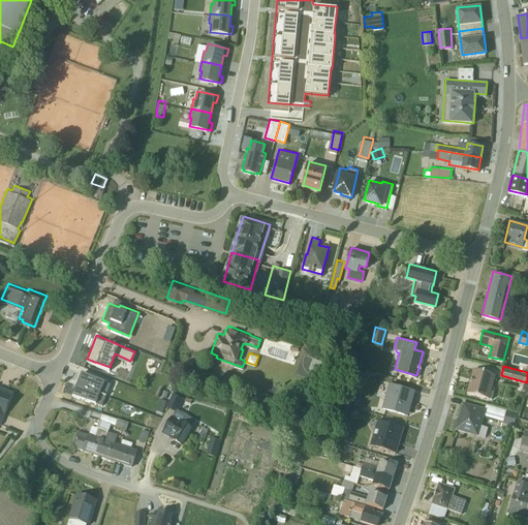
[(495,373),(474,367),(468,391),(492,397),(494,389),(492,388),(495,373)]
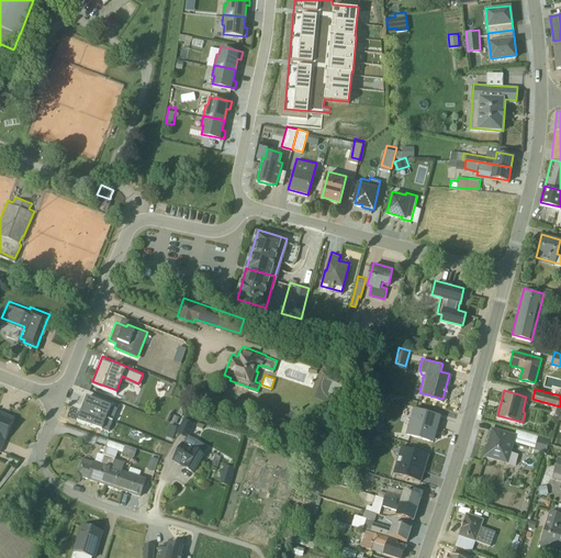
[(81,409),(77,417),(108,428),(118,405),(87,393),(83,402),(86,403),(83,410),(81,409)]
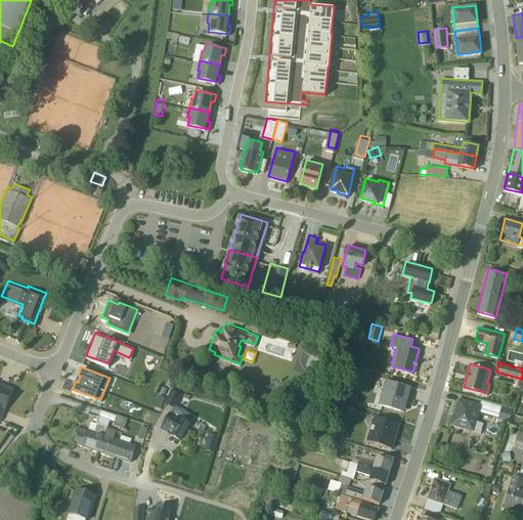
[(409,386),(386,379),(380,402),(403,409),(409,386)]
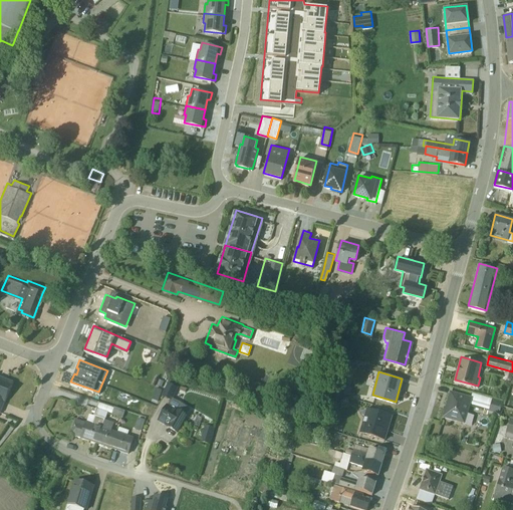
[(0,411),(12,380),(0,375),(0,411)]
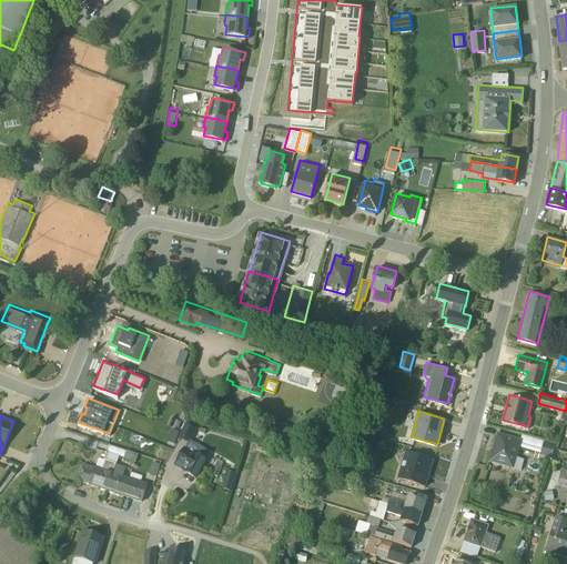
[(188,440),(174,463),(195,475),(208,456),(196,450),(202,441),(191,434),(196,424),(188,420),(179,434),(188,440)]
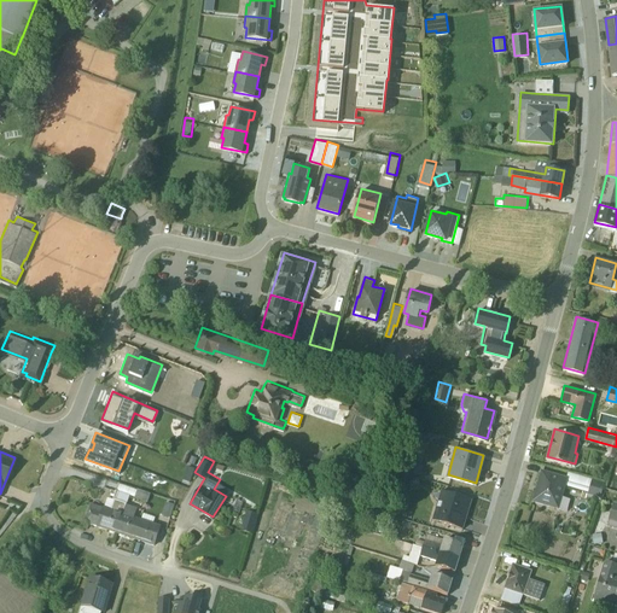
[(543,470),(535,501),(565,509),(569,496),(564,495),(569,478),(543,470)]
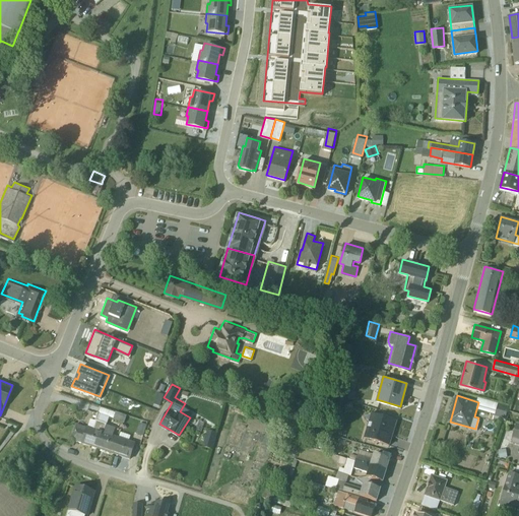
[(502,400),(497,410),(506,415),(511,404),(502,400)]
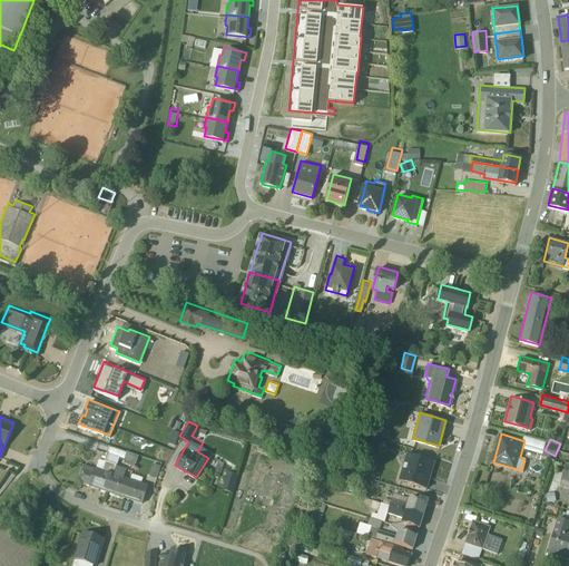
[(127,448),(124,456),(135,460),(138,452),(127,448)]
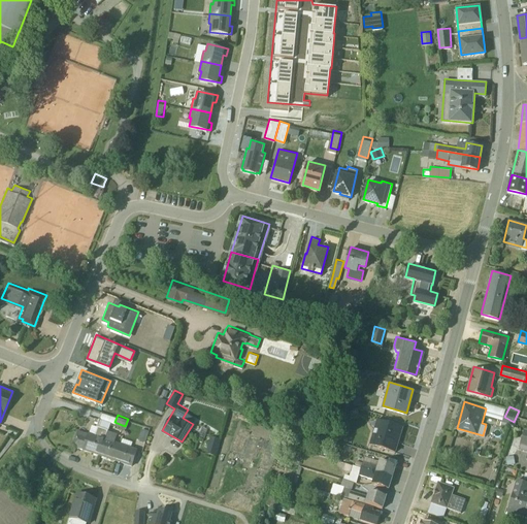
[(72,443),(100,452),(108,428),(111,420),(99,416),(96,424),(92,422),(89,431),(77,427),(72,443)]
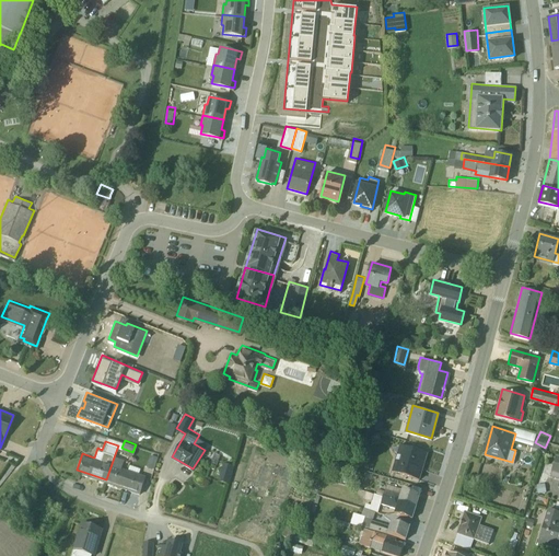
[(418,477),(427,451),(402,443),(393,468),(418,477)]
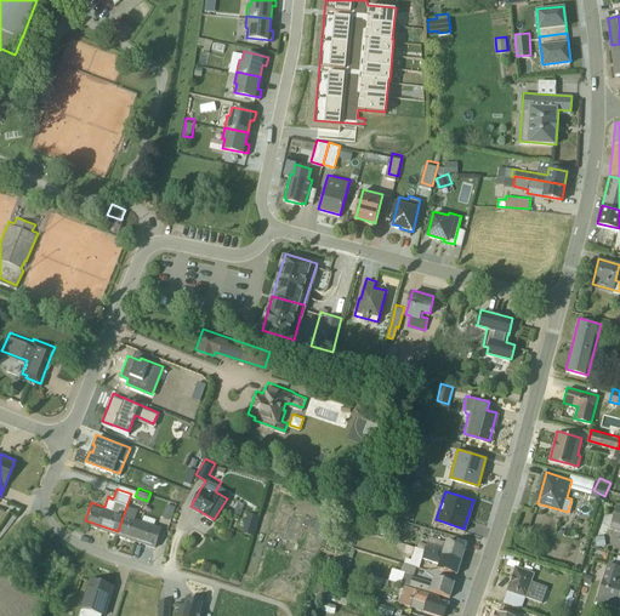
[(176,501),(168,497),(163,513),(170,517),(176,501)]
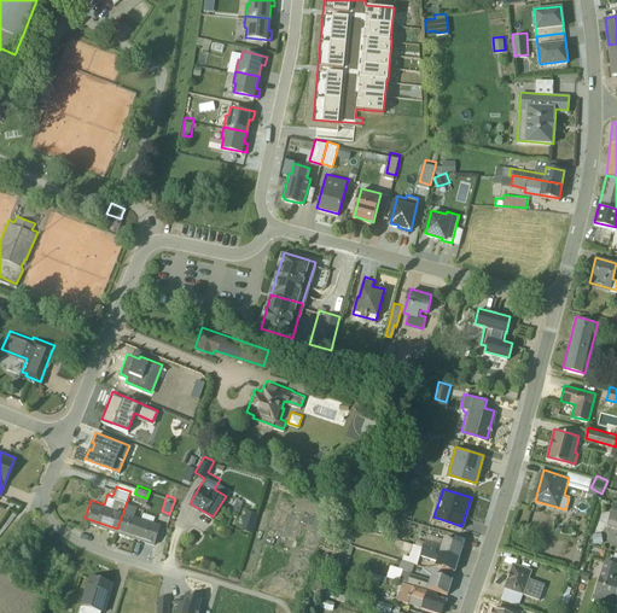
[(616,501),(612,500),(607,518),(606,523),(616,526),(616,536),(616,501)]
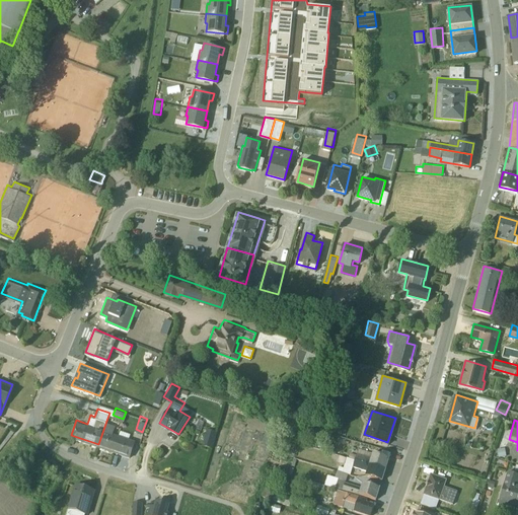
[(98,444),(114,449),(119,433),(114,431),(117,424),(106,421),(98,444)]
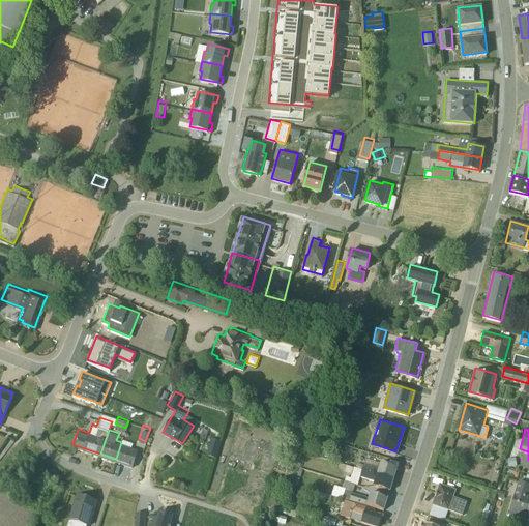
[(216,455),(221,438),(213,436),(211,436),(207,453),(216,455)]
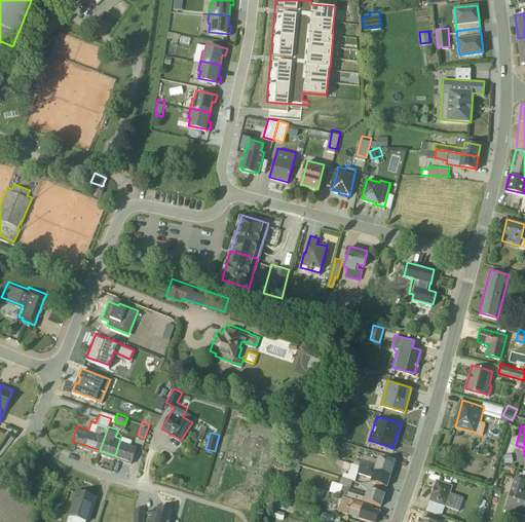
[(115,455),(132,460),(137,444),(130,442),(132,437),(122,434),(120,439),(115,455)]
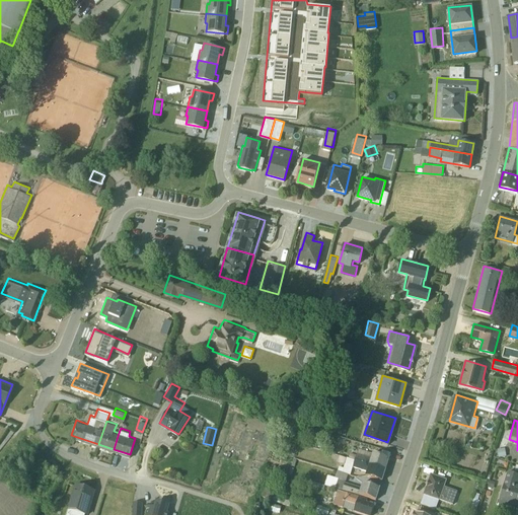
[(358,447),(355,458),(384,467),(388,456),(358,447)]
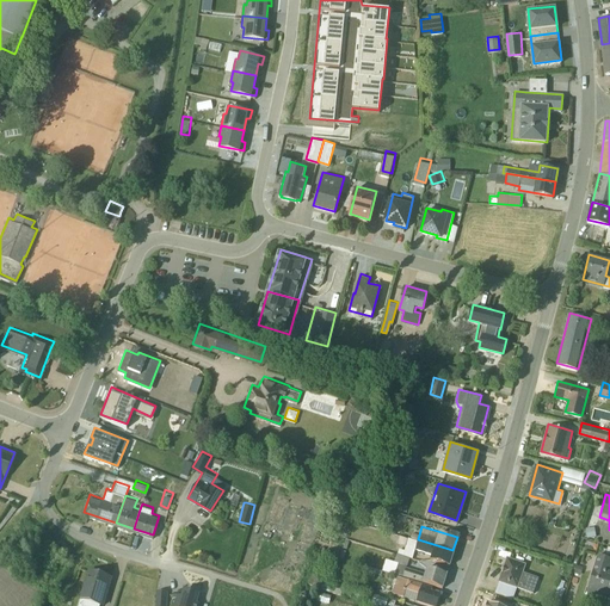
[(449,563),(453,550),(418,539),(416,546),(431,551),(430,557),(449,563)]
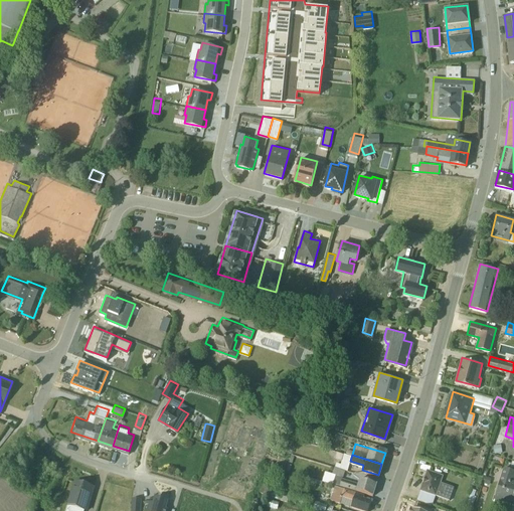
[(272,480),(275,466),(267,464),(264,478),(272,480)]
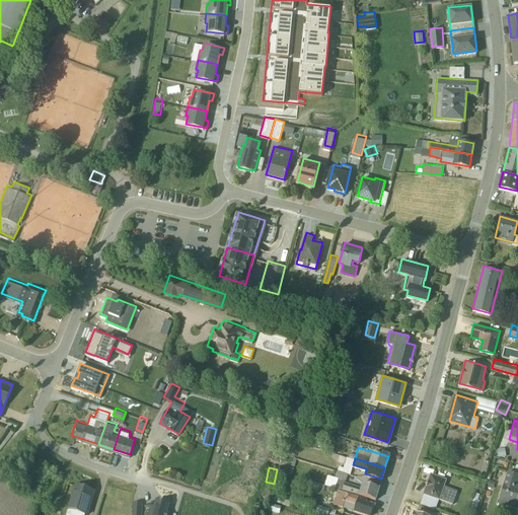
[(341,469),(336,486),(376,498),(380,486),(362,480),(361,486),(345,481),(348,471),(341,469)]
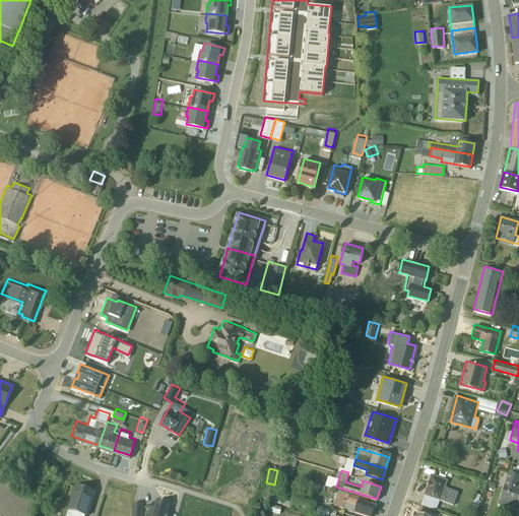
[(518,473),(509,470),(500,504),(517,509),(518,506),(518,473)]
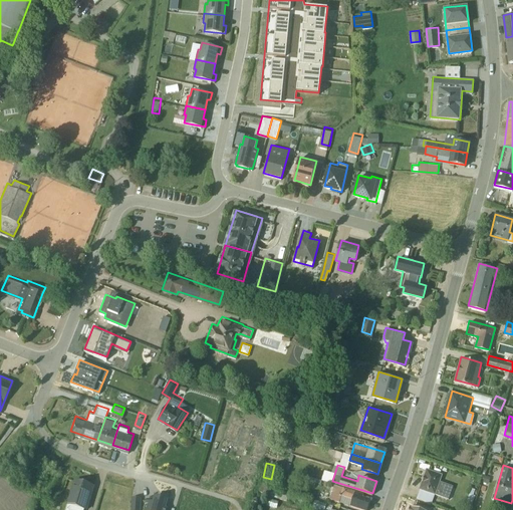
[(427,467),(417,496),(432,501),(435,492),(449,496),(453,483),(440,479),(442,472),(440,472),(441,469),(436,468),(436,470),(427,467)]
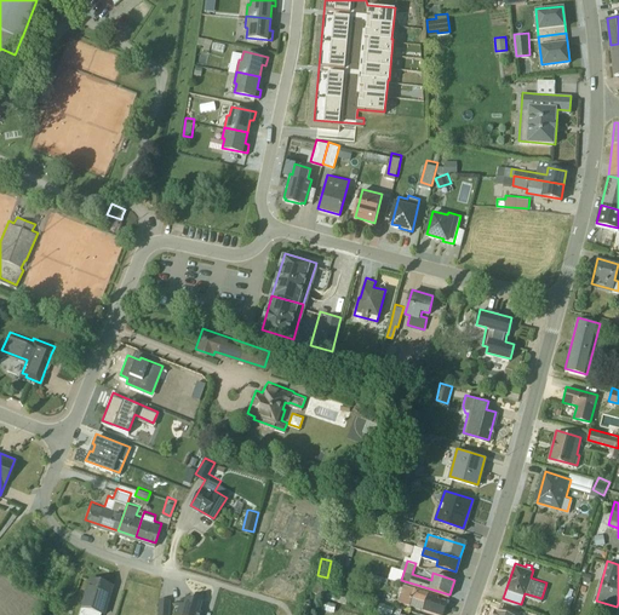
[(103,613),(113,584),(90,578),(81,607),(103,613)]
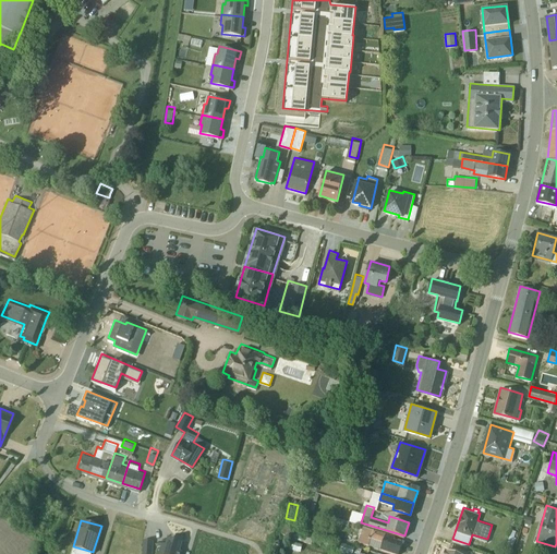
[(363,525),(359,540),(398,552),(402,541),(385,536),(386,532),(363,525)]
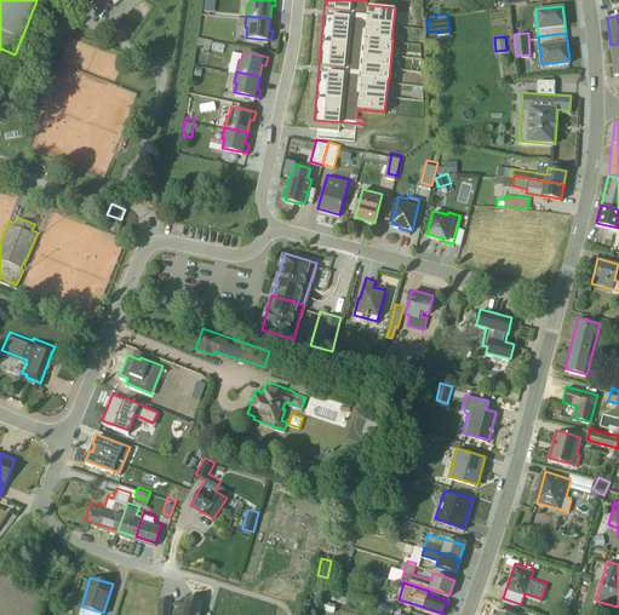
[(202,599),(188,595),(185,603),(177,601),(173,613),(177,614),(176,614),(202,614),(205,610),(200,608),(202,599)]
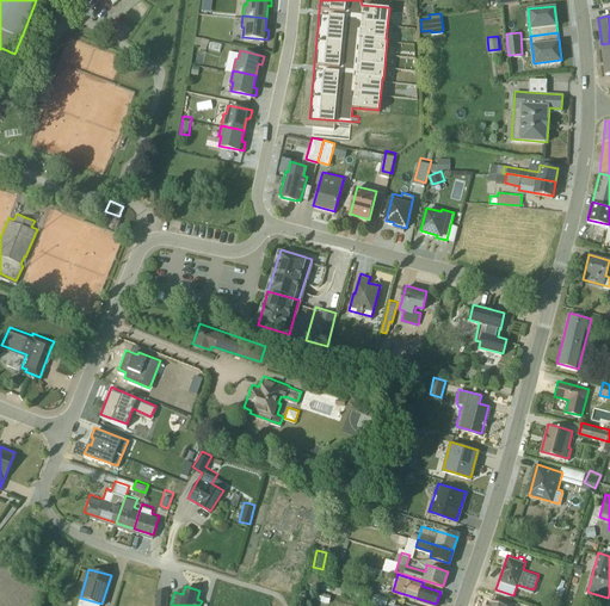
[(166,605),(168,588),(156,588),(155,605),(166,605)]
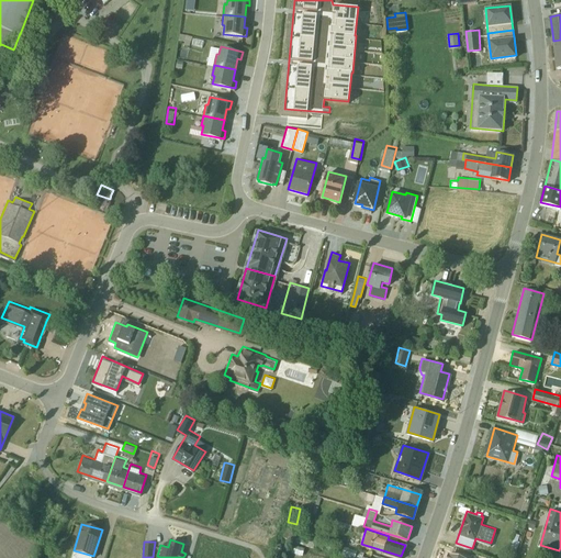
[(363,551),(339,544),(338,548),(343,550),(341,554),(354,557),(355,554),(362,557),(363,551)]
